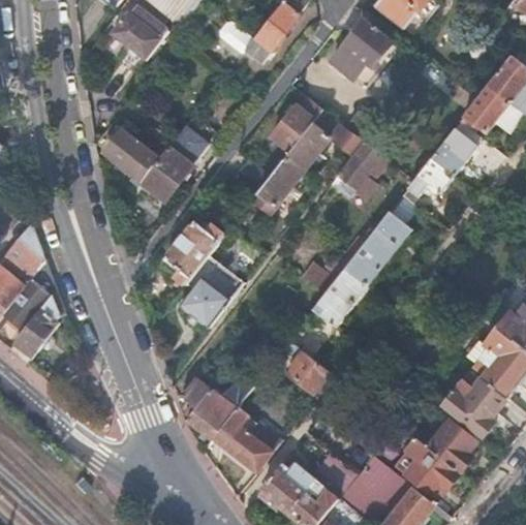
[(129,0),(140,8),(146,0),(129,0)]
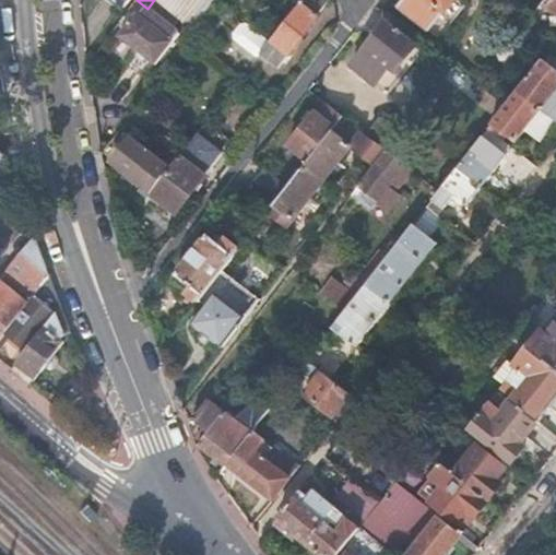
[(154,0),(189,31),(212,0),(154,0)]
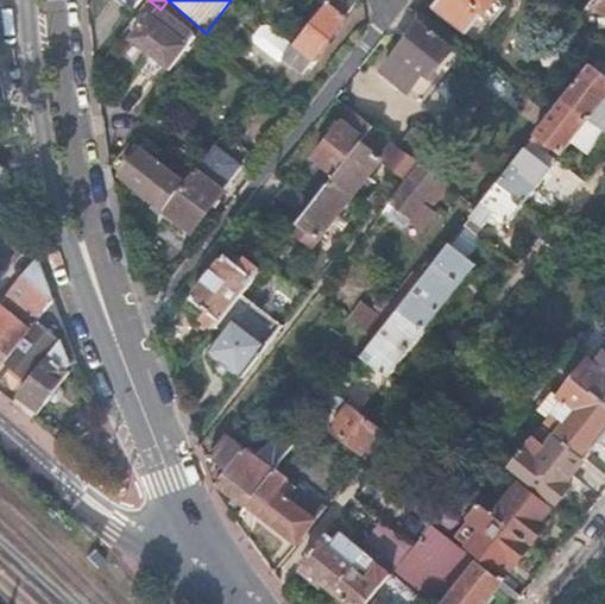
[(322,0),(289,43),(278,56),(297,71),(340,19),(338,17),(350,0),(322,0)]
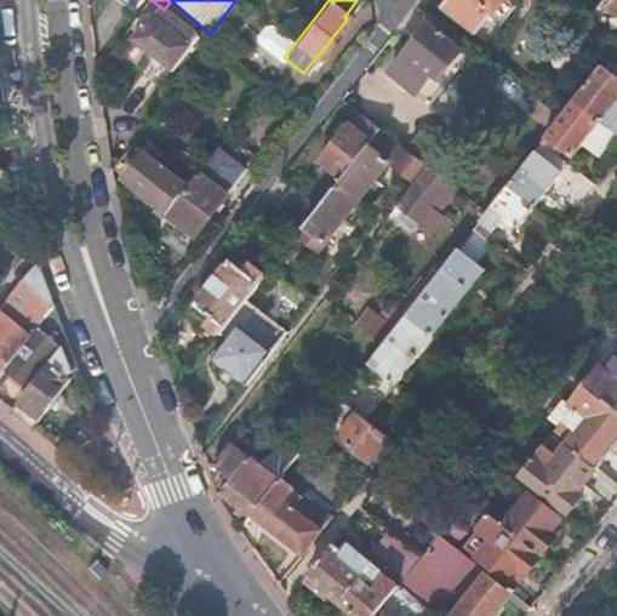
[(450,0),(443,10),(486,43),(515,5),(509,0),(450,0)]
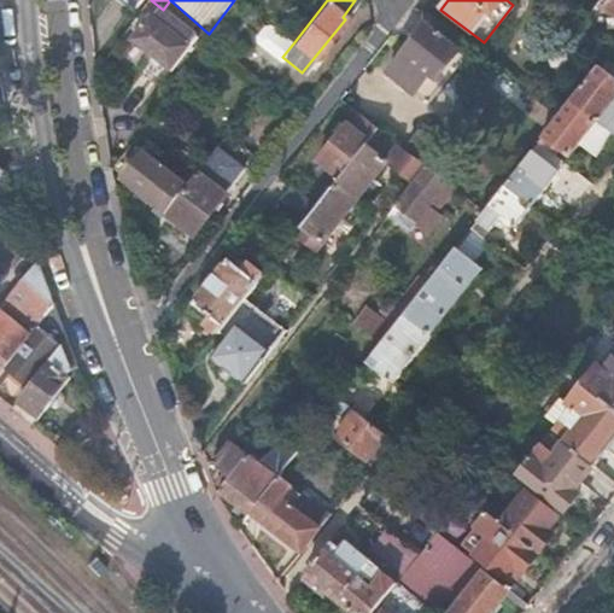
[(606,0),(602,4),(613,13),(613,0),(606,0)]
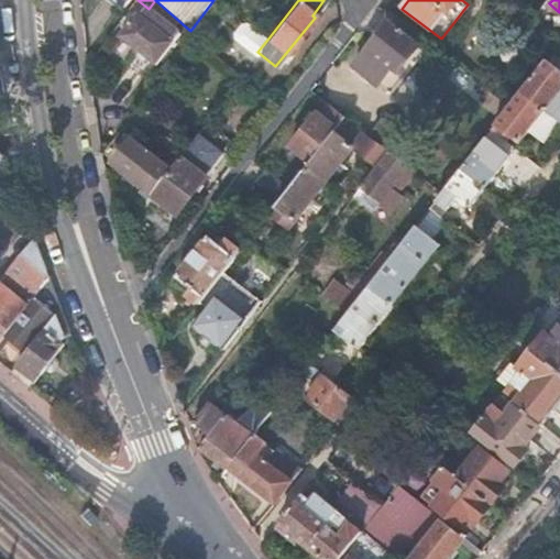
[(140,6),(118,34),(138,51),(127,65),(141,75),(168,40),(158,32),(166,21),(153,11),(151,13),(140,6)]
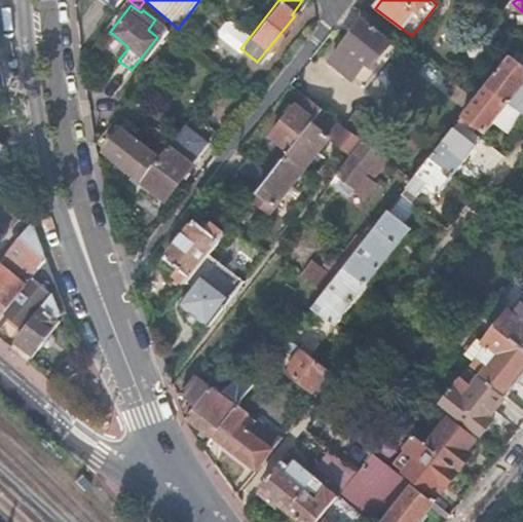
[(364,24),(337,58),(379,90),(406,57),(364,24)]
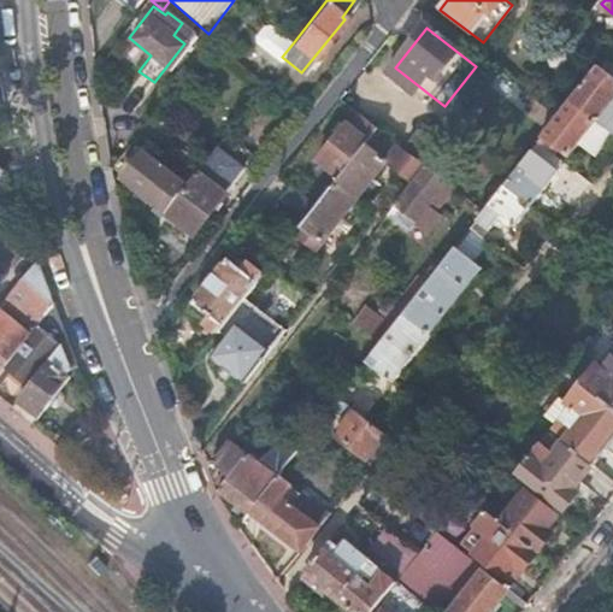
[(612,64),(605,58),(571,101),(593,119),(612,135),(612,64)]
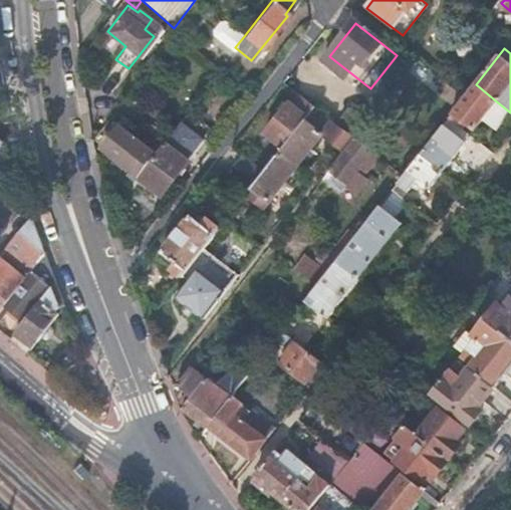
[(438,90),(458,106),(465,98),(444,81),(438,90)]
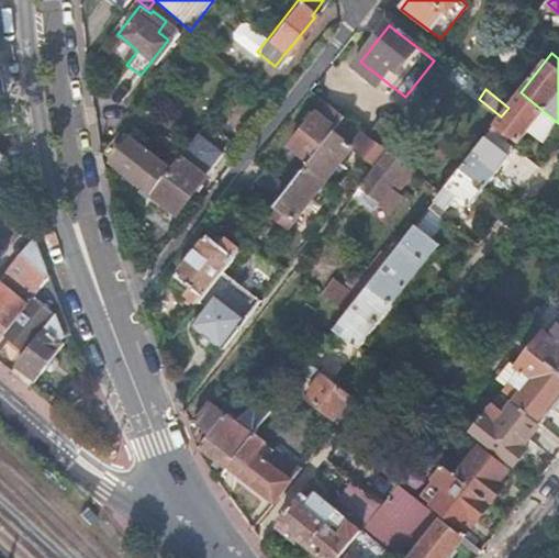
[(501,116),(491,130),(499,136),(503,133),(514,142),(540,109),(521,92),(509,108),(501,116)]
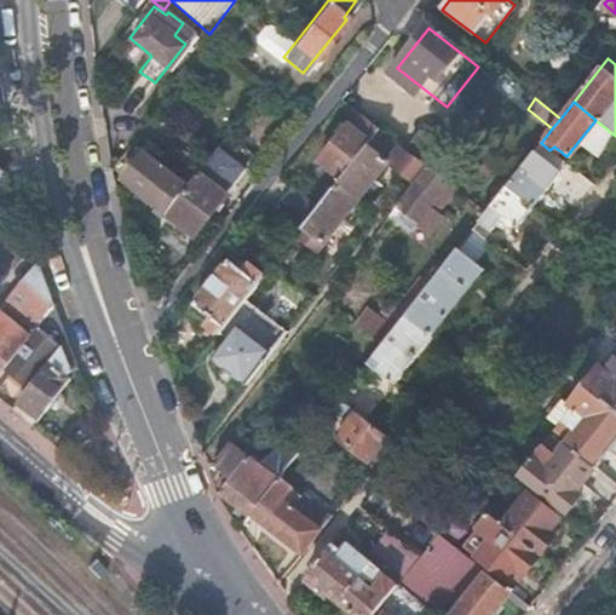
[(346,124),(315,164),(335,179),(376,128),(378,127),(360,114),(350,126),(346,124)]
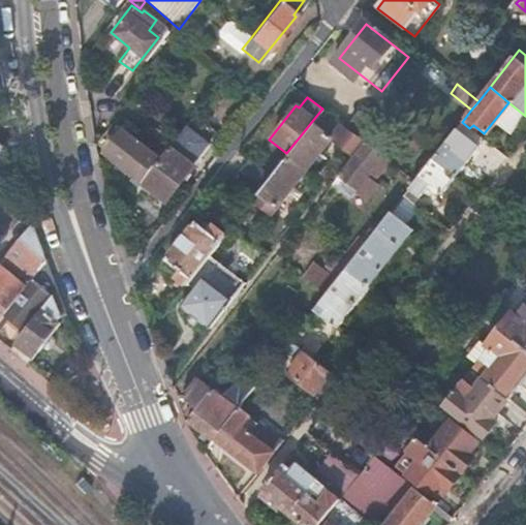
[(321,110),(286,153),(282,159),(302,175),(331,139),(328,135),(338,122),(321,110)]
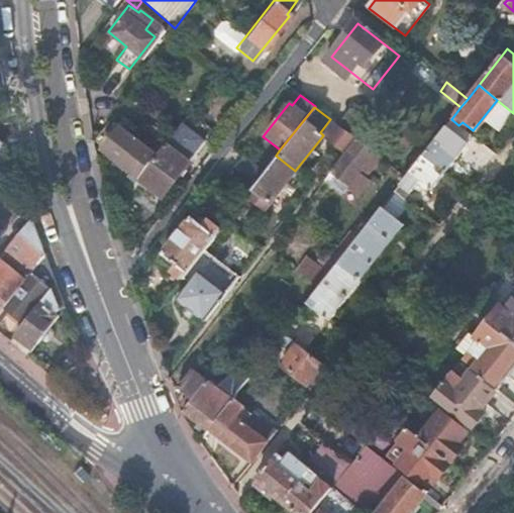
[(347,109),(336,123),(338,125),(355,138),(374,116),(362,108),(347,109)]
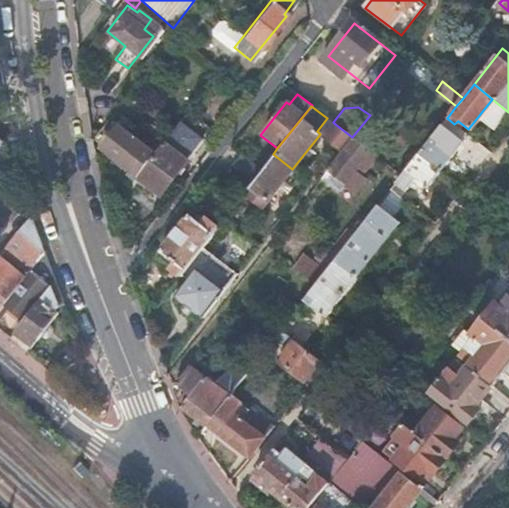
[(447,118),(418,154),(437,168),(449,153),(446,151),(439,145),(449,133),(457,139),(459,141),(465,133),(463,131),(454,124),(447,118)]
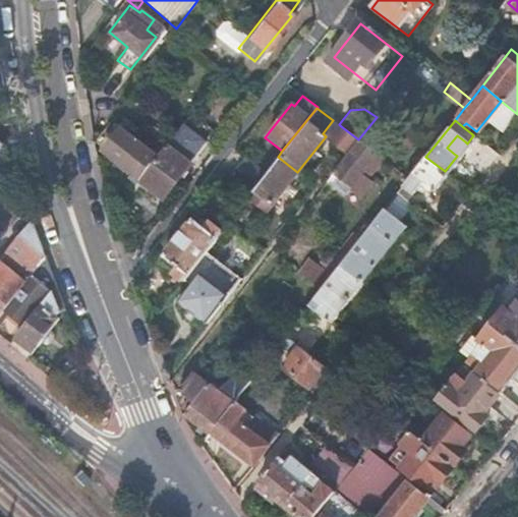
[(162,145),(135,178),(134,179),(160,199),(204,144),(178,124),(162,145)]
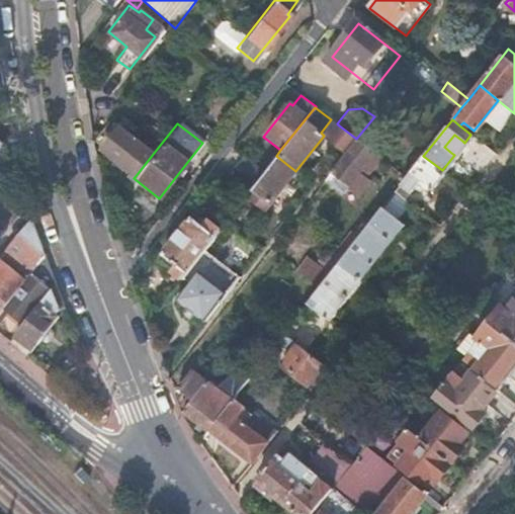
[(116,126),(98,148),(135,177),(161,144),(137,125),(129,136),(116,126)]
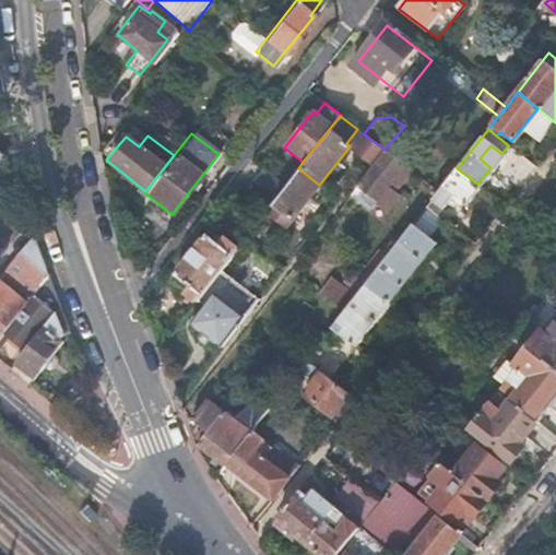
[(366,136),(355,151),(374,165),(385,150),(366,136)]
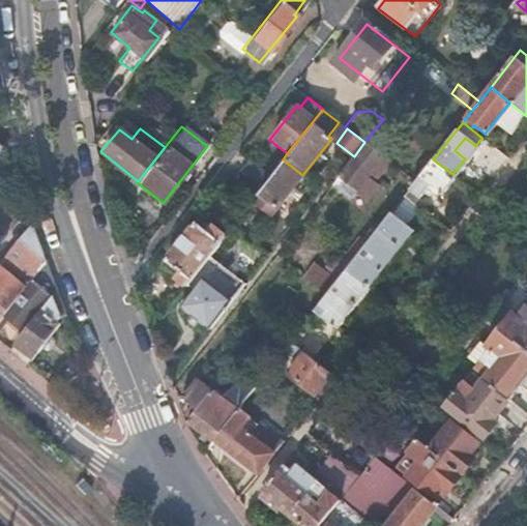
[(465,138),(455,150),(462,156),(473,144),(465,138)]
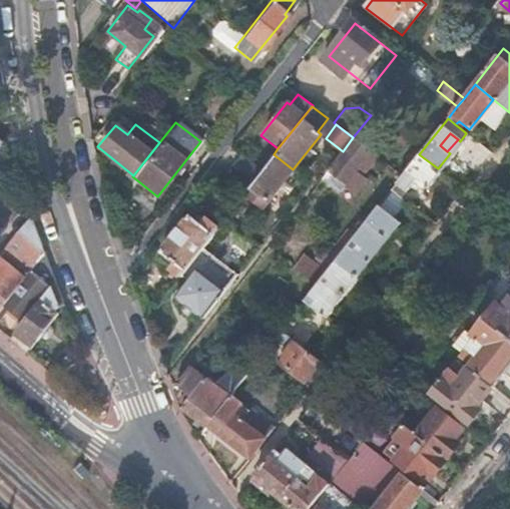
[(343,151),(327,172),(343,185),(355,194),(366,181),(361,177),(378,156),(353,137),(343,151)]
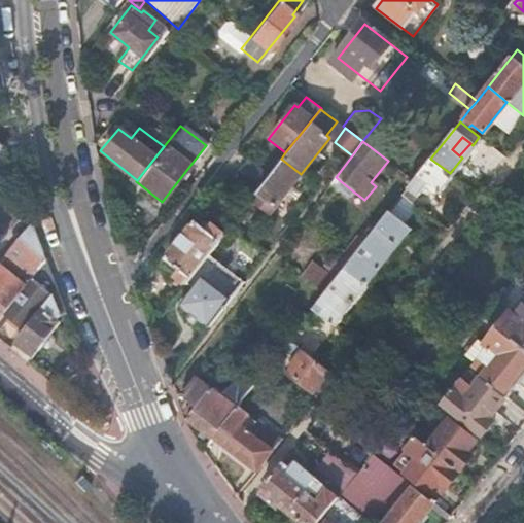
[(301,174),(281,159),(268,176),(256,189),(254,193),(274,208),(301,174)]
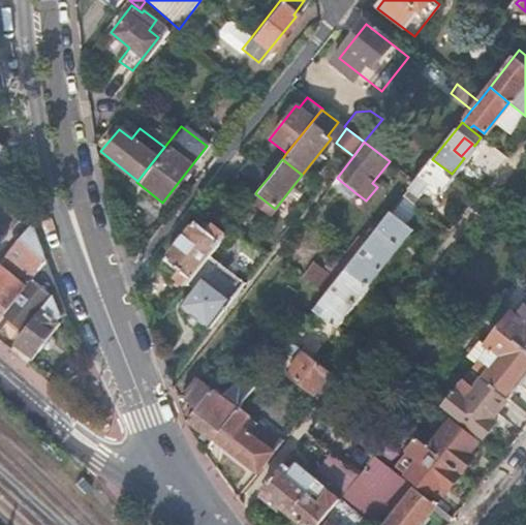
[(432,159),(415,181),(403,195),(411,202),(412,202),(428,182),(438,190),(452,174),(432,159)]
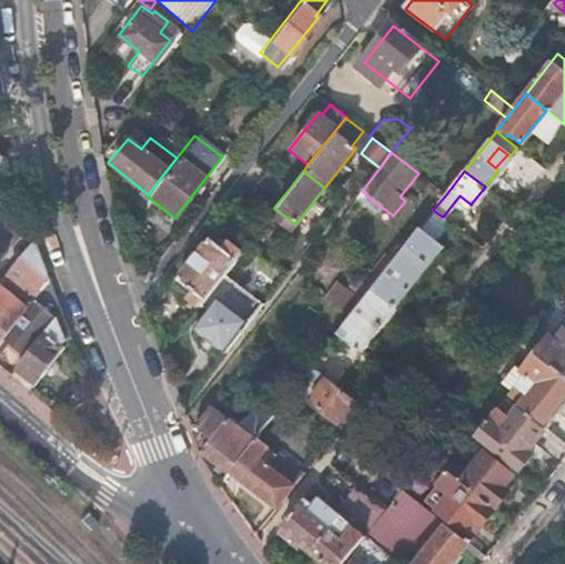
[(254,187),(276,204),(289,190),(266,172),(254,187)]
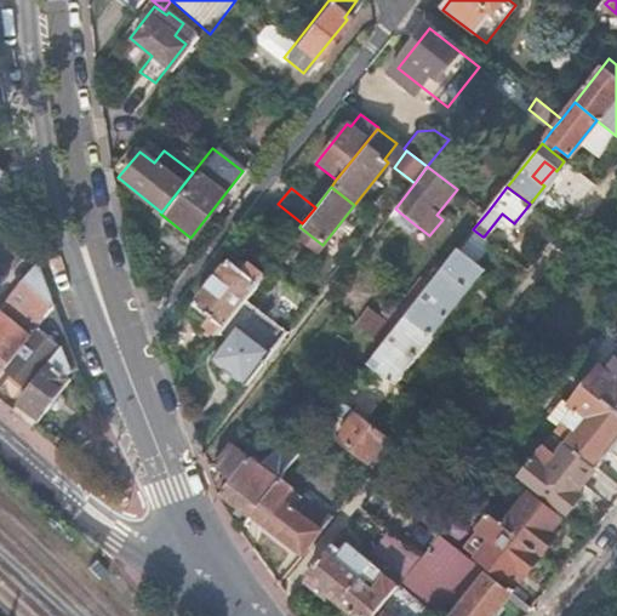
[(267,220),(291,239),(292,237),(300,227),(302,223),(278,204),(267,220)]
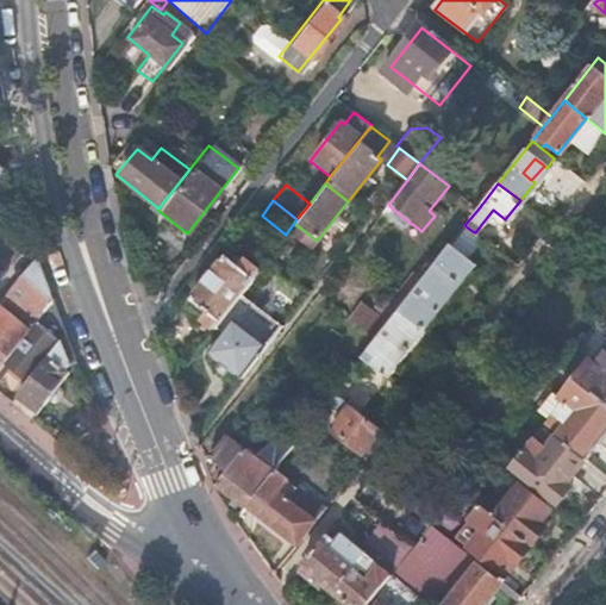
[(382,212),(403,228),(407,220),(388,205),(382,212)]
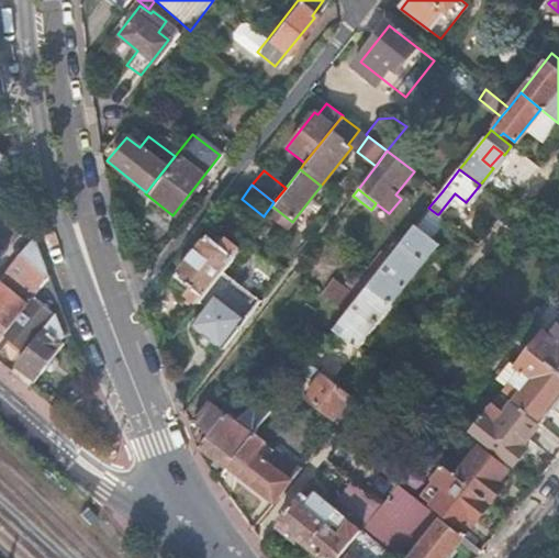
[(265,214),(286,231),(292,222),(271,205),(265,214)]
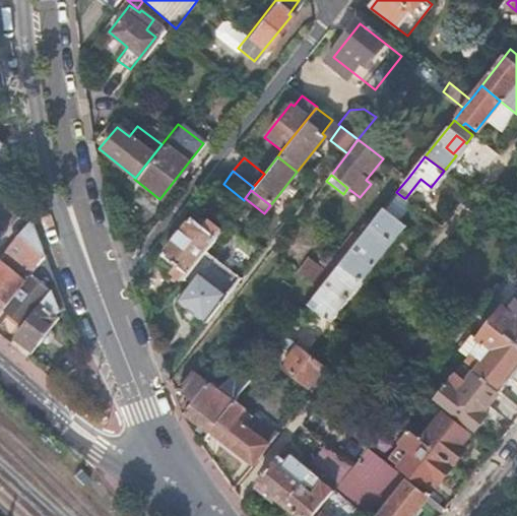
[(396,192),(383,208),(390,214),(404,198),(396,192)]
